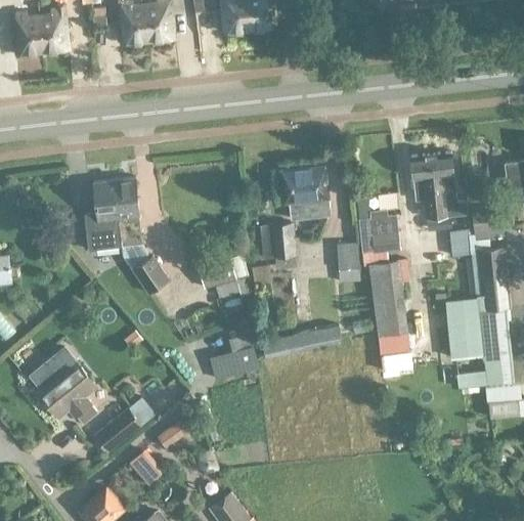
[(149,42),(145,5),(132,6),(132,0),(121,1),(121,7),(119,7),(123,45),(149,42)]
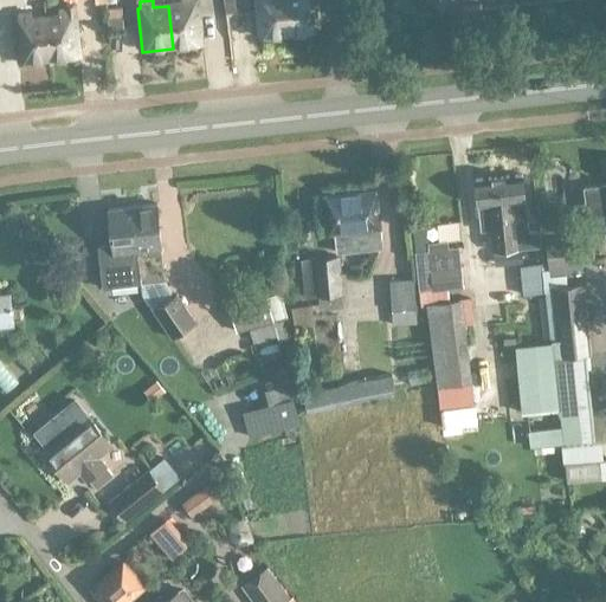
[(168,6),(173,49),(202,46),(199,2),(193,4),(192,0),(179,0),(180,5),(168,6)]
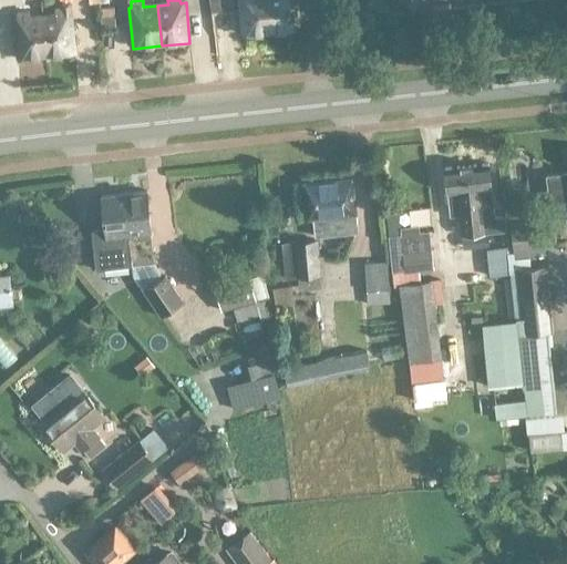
[(271,34),(268,0),(239,0),(244,37),(271,34)]
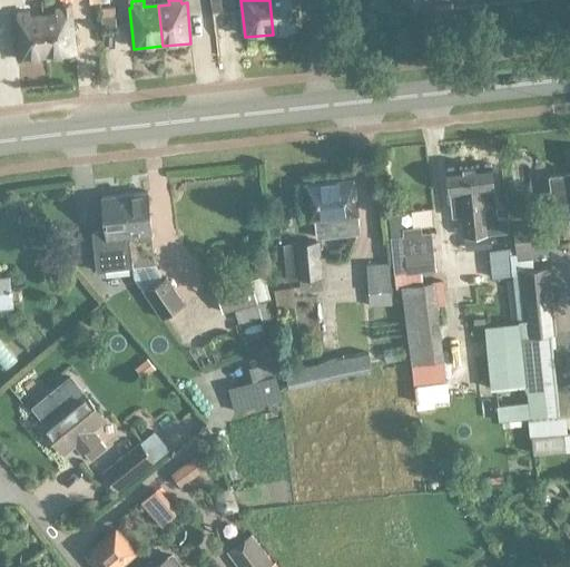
[(269,0),(273,35),(302,31),(298,0),(269,0)]
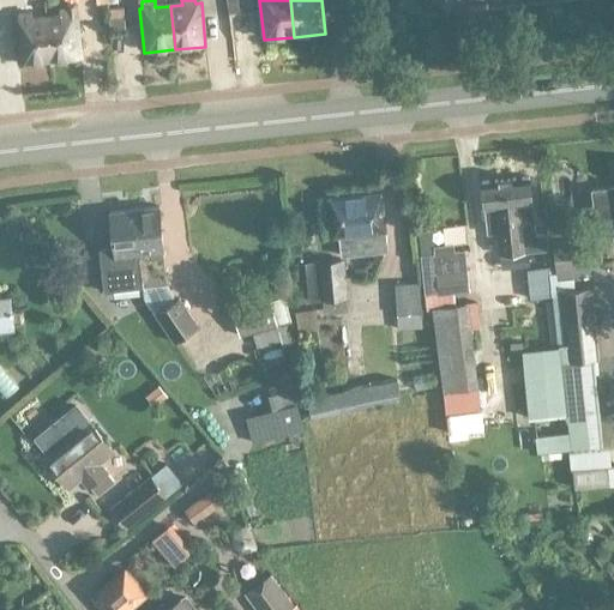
[(46,19),(50,62),(82,60),(76,5),(65,6),(66,10),(58,11),(59,18),(46,19)]
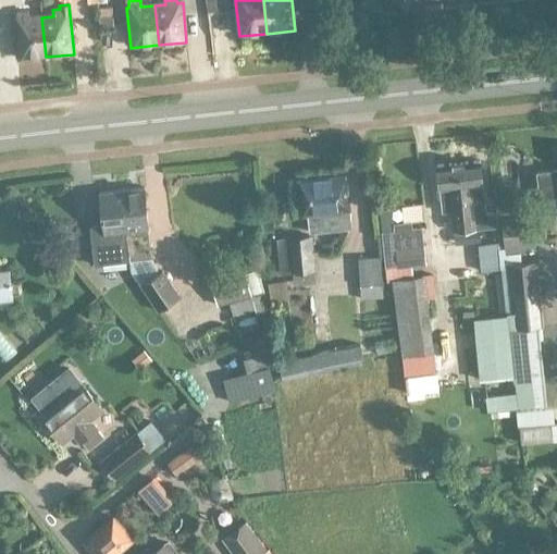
[(98,10),(99,28),(113,27),(111,9),(98,10)]
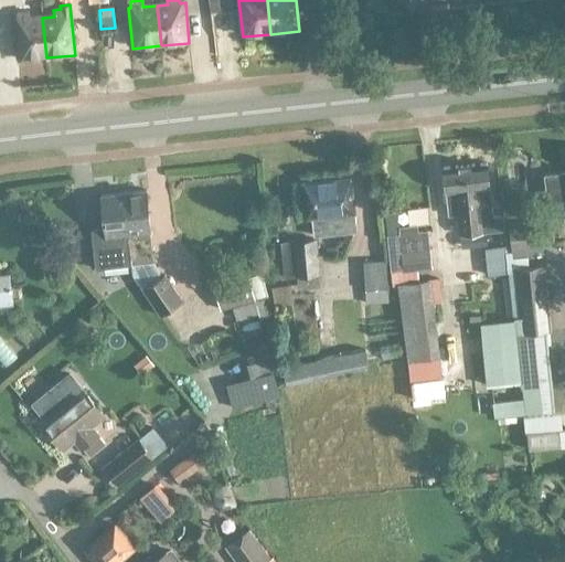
[(46,57),(42,18),(14,21),(19,61),(46,57)]
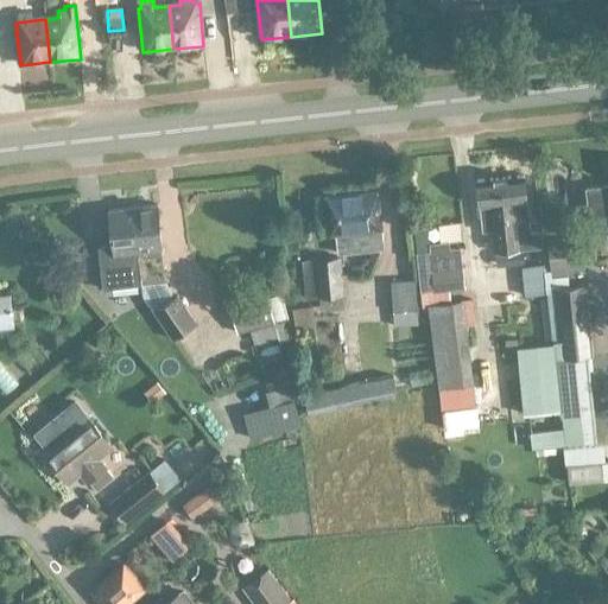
[(235,84),(258,83),(255,26),(233,27),(235,84)]
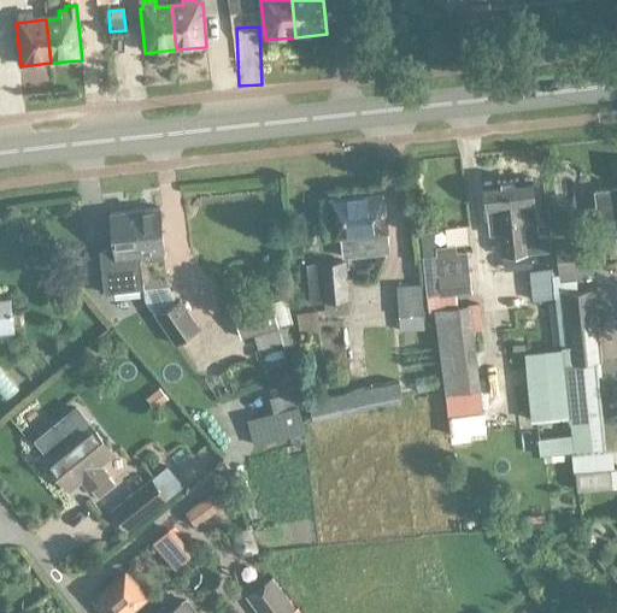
[(616,174),(616,189),(593,193),(598,229),(616,225),(616,171),(616,174)]
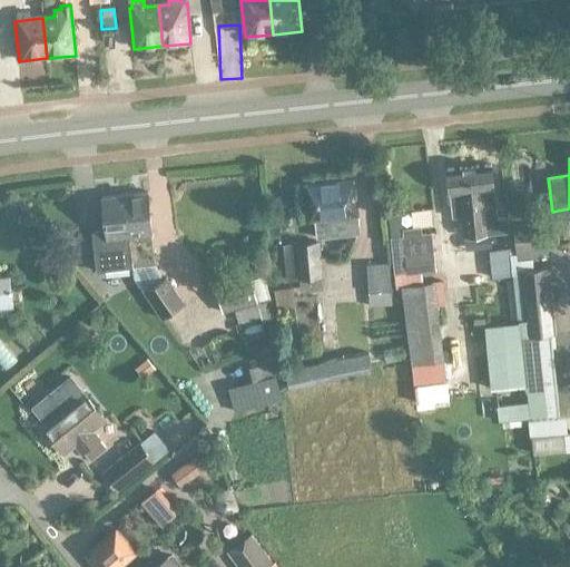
[(491,167),(446,172),(450,196),(451,212),(453,212),(454,220),(462,218),(464,240),(488,237),(488,236),(487,223),(497,222),(493,192),(491,167)]
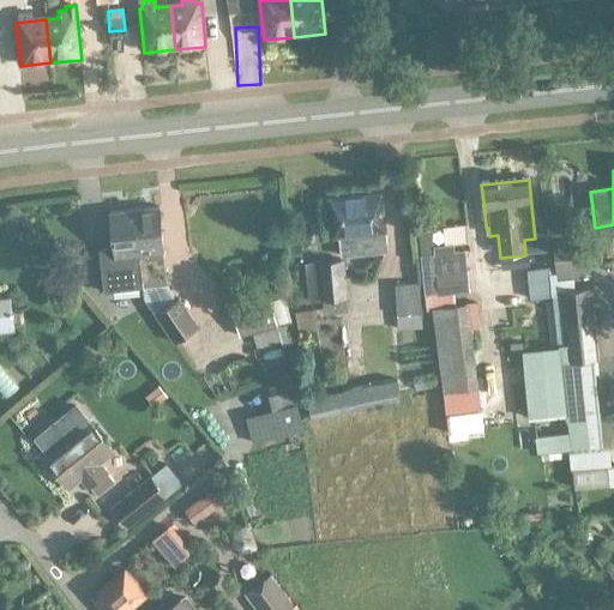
[(332,241),(338,240),(341,259),(387,254),(385,235),(386,235),(381,194),(327,200),(332,241)]
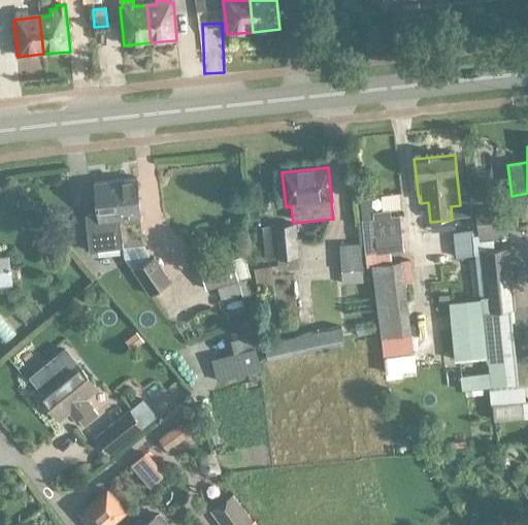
[(137,179),(109,183),(111,197),(118,197),(123,243),(123,250),(124,259),(150,297),(171,284),(155,258),(152,260),(143,247),(145,247),(142,218),(141,218),(137,179)]
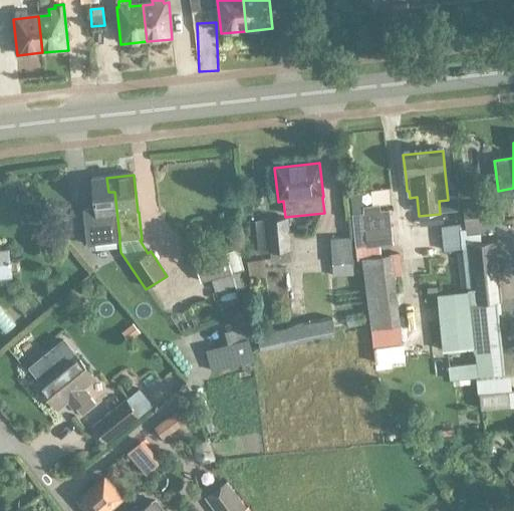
[(119,243),(119,237),(114,192),(108,192),(106,178),(92,180),(95,211),(83,212),(87,246),(119,243)]
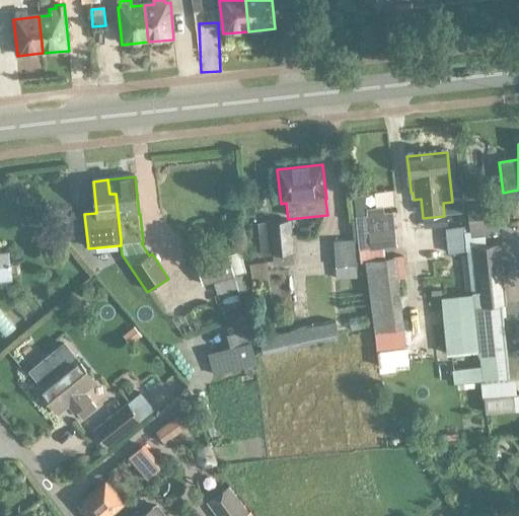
[(369,251),(396,248),(392,214),(384,215),(384,210),(367,211),(367,206),(354,207),(359,252),(369,251)]
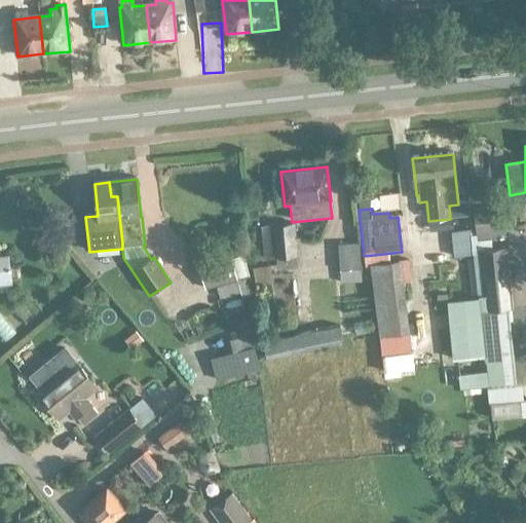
[(506,240),(503,211),(474,214),(477,244),(506,240)]
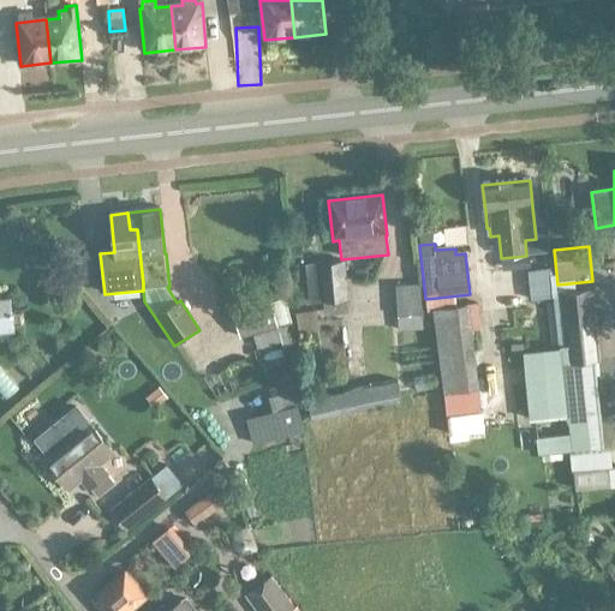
[(309,306),(348,301),(344,262),(305,267),(309,306)]
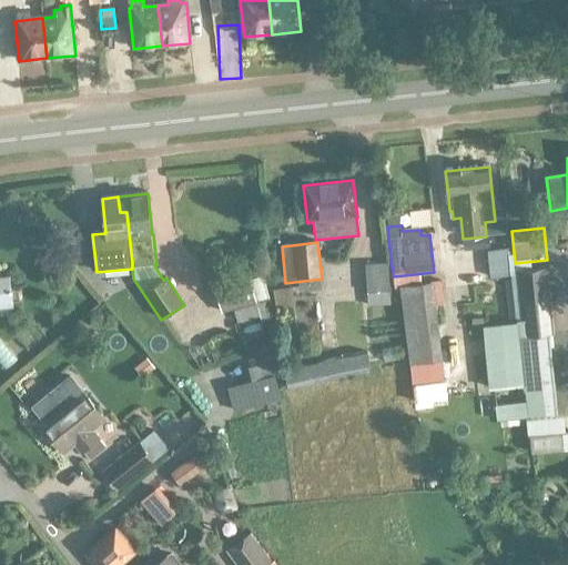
[(489,280),(510,278),(508,256),(508,250),(487,252),(489,280)]
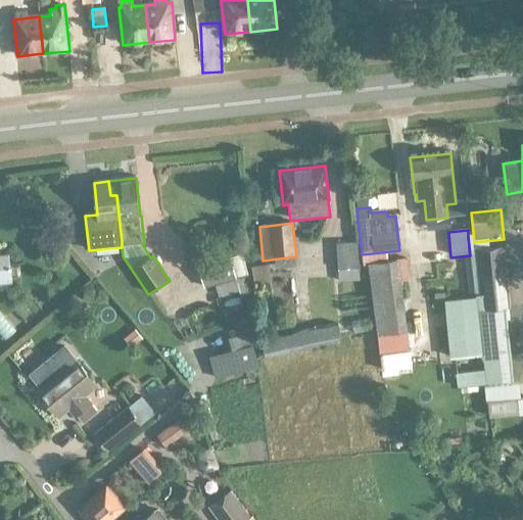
[(338,283),(360,282),(358,244),(337,245),(338,283)]
